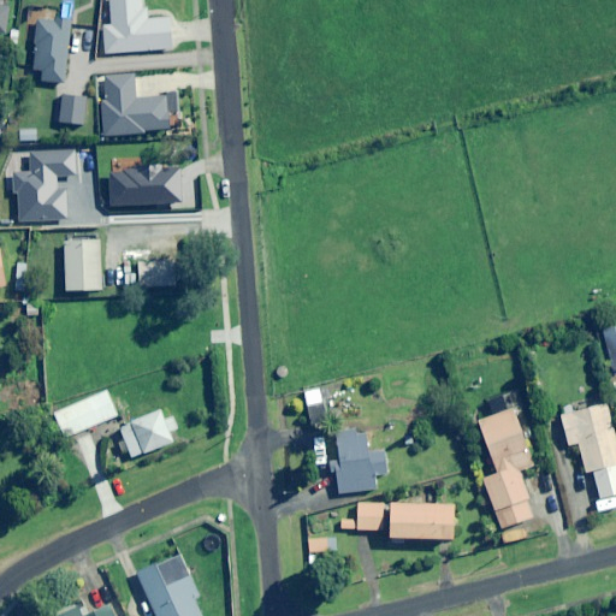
[(143,0),(108,0),(111,27),(102,27),(105,54),(170,49),(167,17),(146,18),(143,0)]
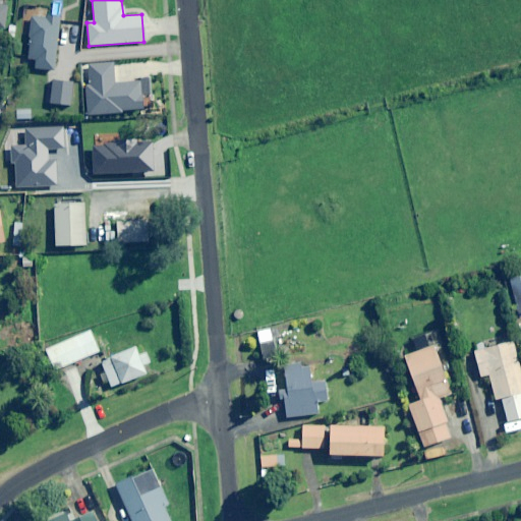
[(56,70),(60,18),(31,16),(29,35),(31,35),(29,59),(36,60),(36,69),(56,70)]
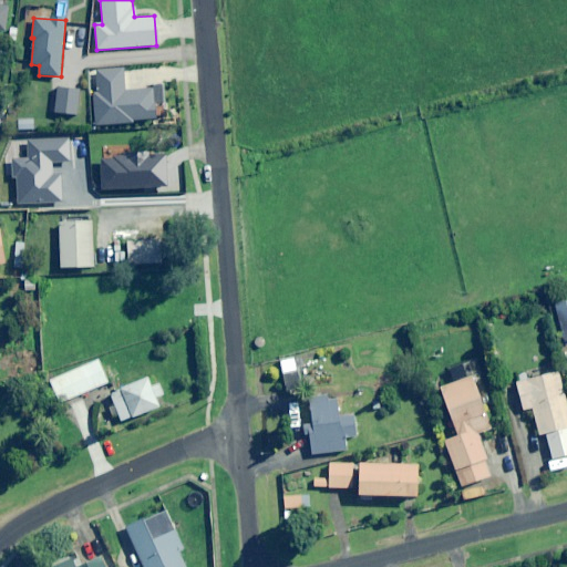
[(124,92),(123,70),(94,71),(98,125),(133,123),(133,121),(154,120),(153,90),(124,92)]
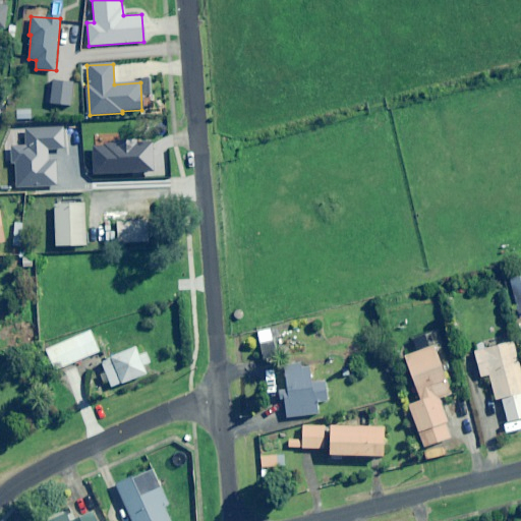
[(72,82),(51,80),(49,104),(70,106),(72,82)]
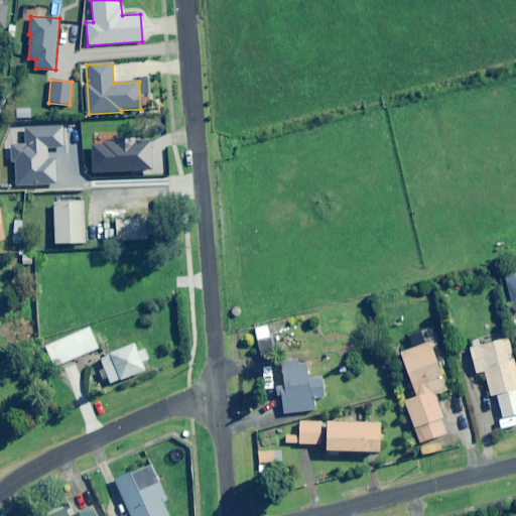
[(40,114),(41,108),(16,106),(15,117),(29,118),(29,113),(40,114)]
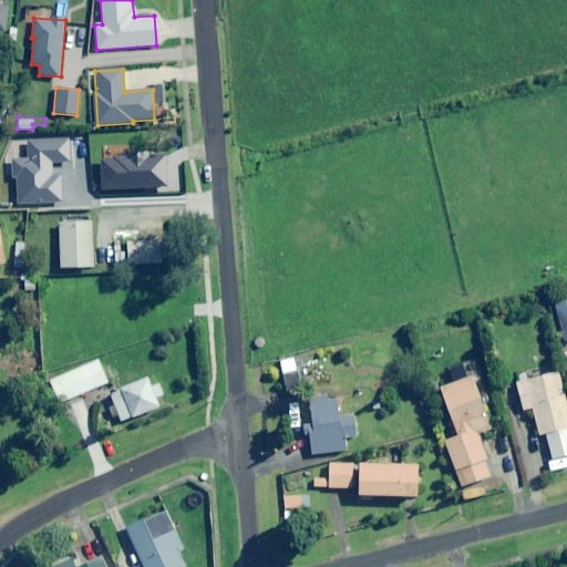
[(127,193),(121,161),(75,171),(83,200),(80,200),(83,216),(104,212),(102,198),(127,193)]
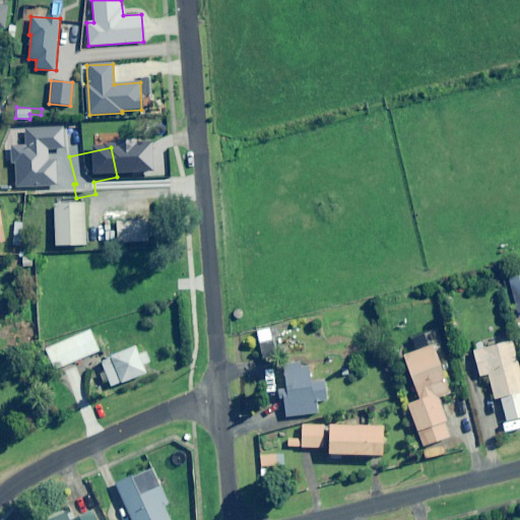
[(141,243),(141,221),(117,222),(118,243),(141,243)]
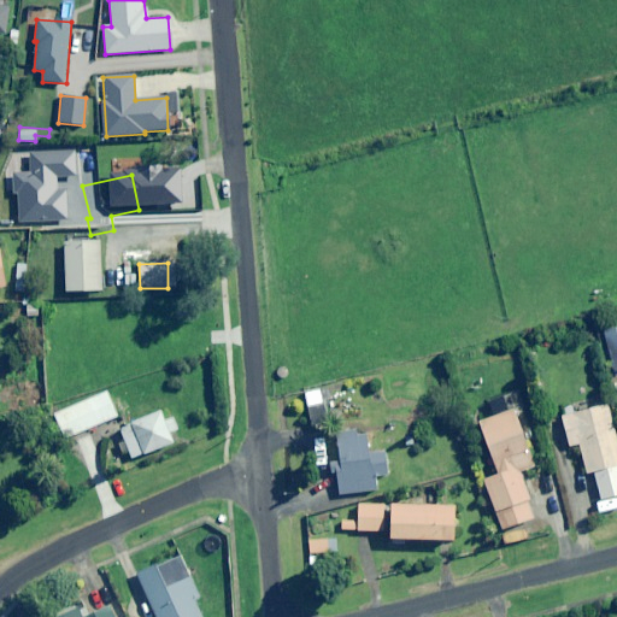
[(28,266),(19,265),(16,292),(12,291),(11,303),(24,304),(28,266)]
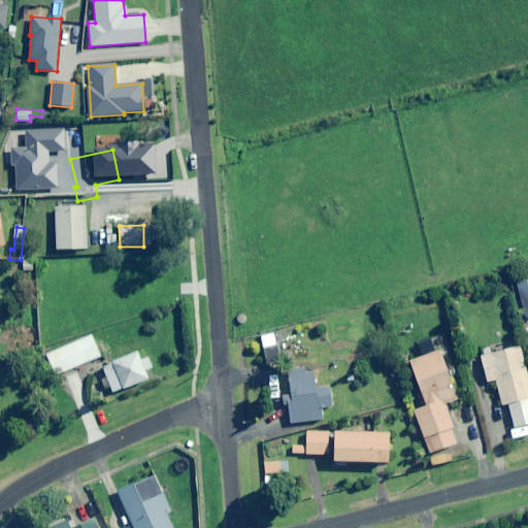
[(32,255),(23,256),(24,271),(33,271),(32,255)]
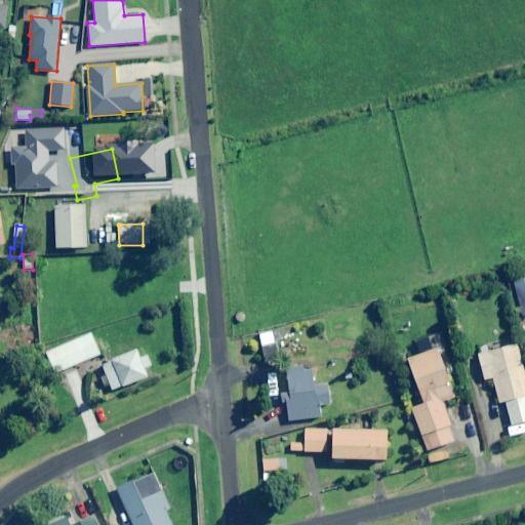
[(524,278),(512,282),(521,319),(524,318),(524,278)]
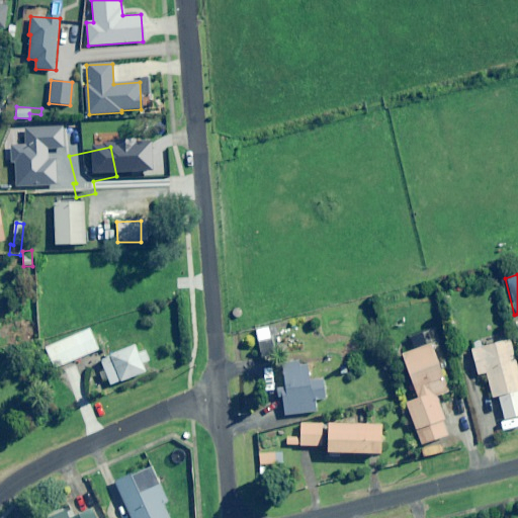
[(260,357),(276,355),(273,340),(270,340),(268,328),(256,330),(260,357)]
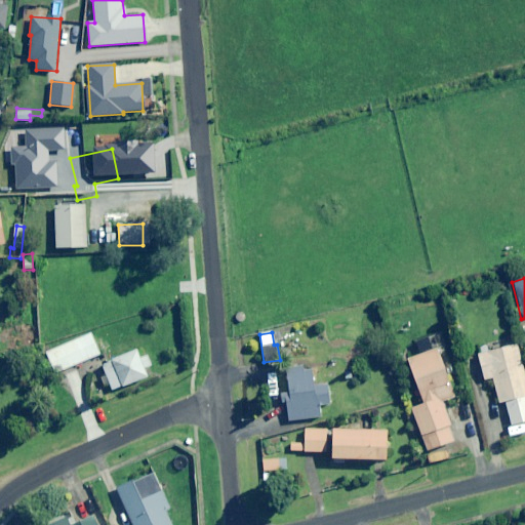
[(101,354),(91,333),(47,353),(55,373),(101,354)]
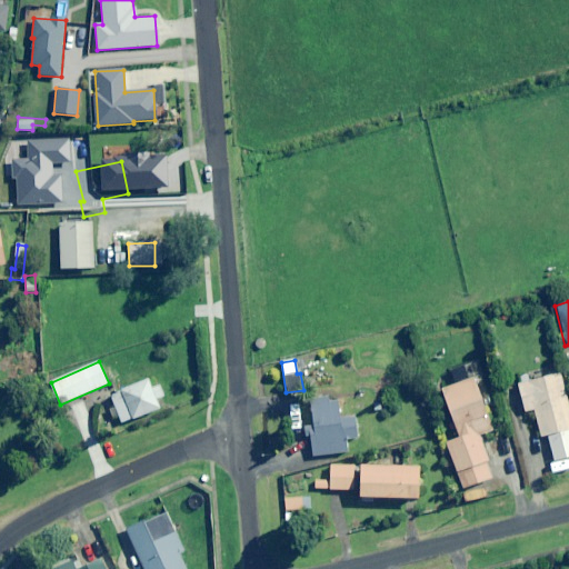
[(568,457),(568,411),(559,369),(517,379),(525,412),(535,410),(540,437),(548,436),(553,461),(568,457)]
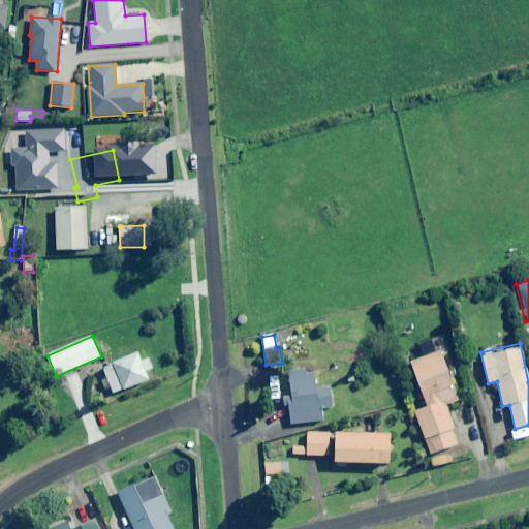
[(143,362),(138,352),(102,367),(113,395),(149,380),(146,371),(152,369),(148,360),(143,362)]
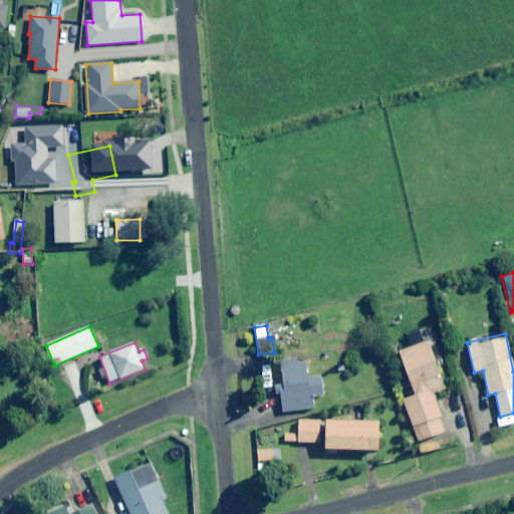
[(445,389),(428,342),(399,352),(415,396),(403,401),(419,442),(445,432),(431,395),(445,389)]
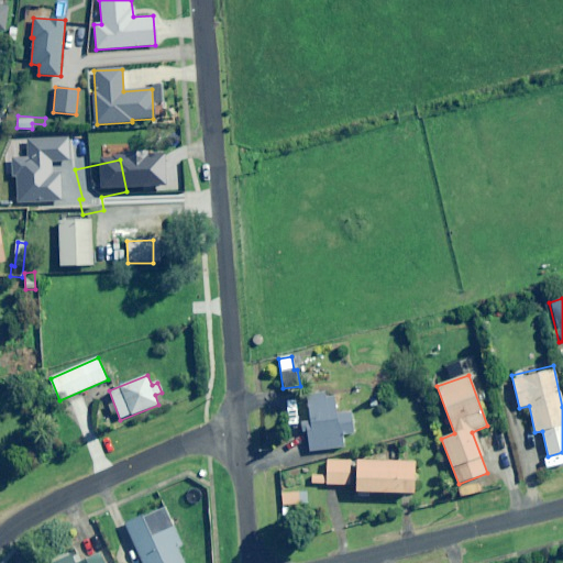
[(329,389),(321,390),(310,392),(313,422),(310,422),(304,423),(305,433),(311,433),(313,452),(346,448),(344,434),(357,433),(355,412),(339,415),(337,397),(330,398),(329,389)]
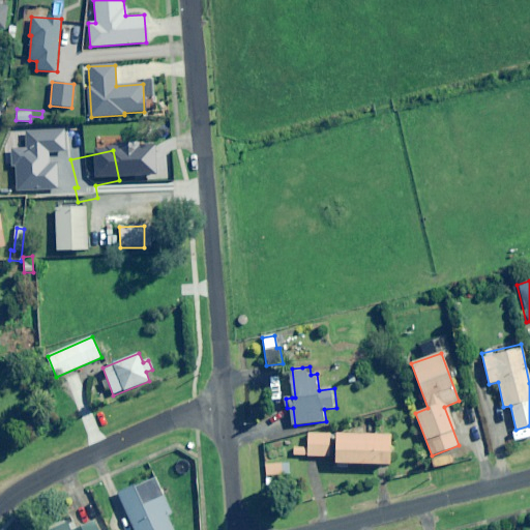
[(329,457),(330,435),(306,434),(306,448),(293,447),(293,455),(329,457)]
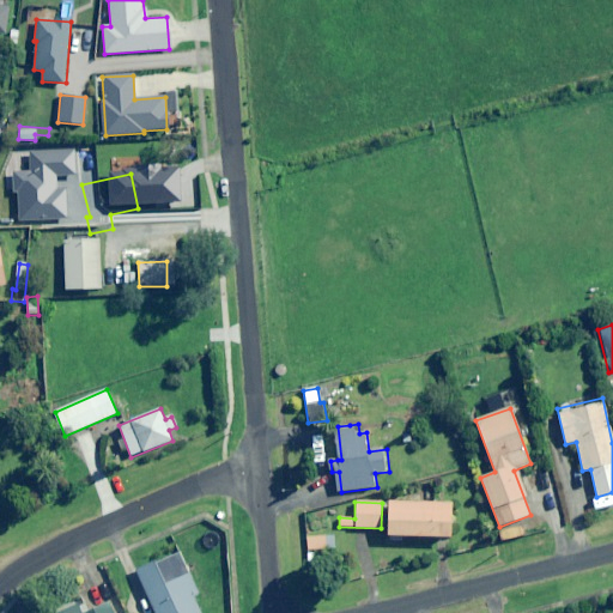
[(450,536),(450,504),(388,503),(387,536),(450,536)]
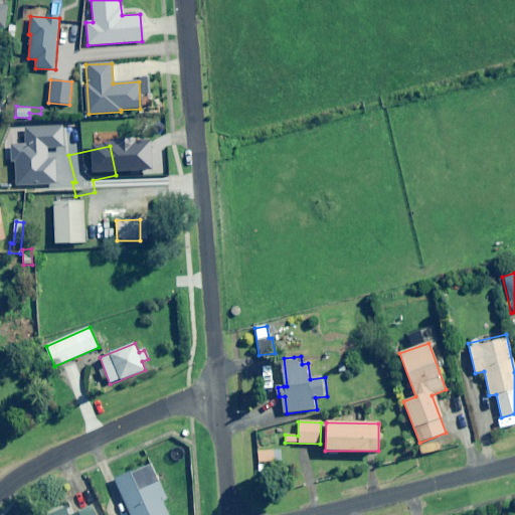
[(277,475),(275,451),(258,452),(259,476),(277,475)]
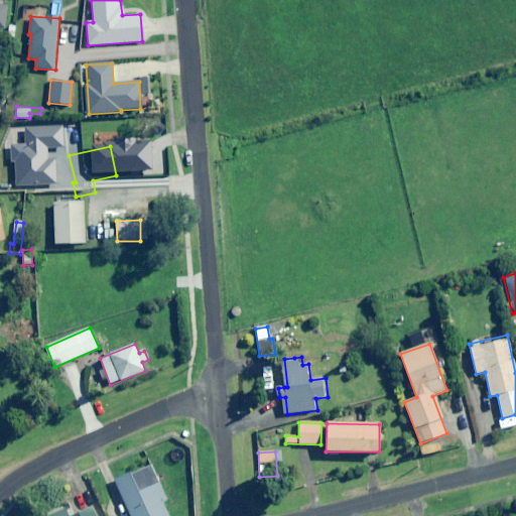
[(165,500),(158,483),(128,496),(126,491),(121,493),(130,515),(168,515),(162,501),(165,500)]
